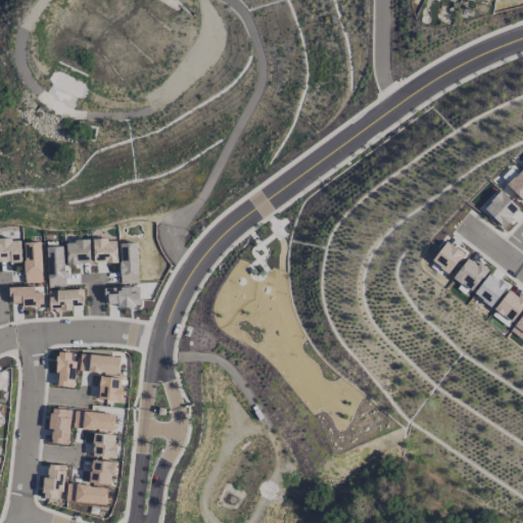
[(522,202),(522,171),(521,170),(506,184),(522,202)]
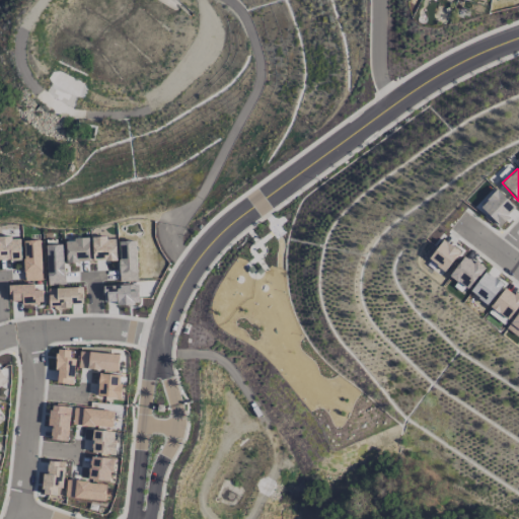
[(479,207),(499,225),(515,208),(496,190),(479,207)]
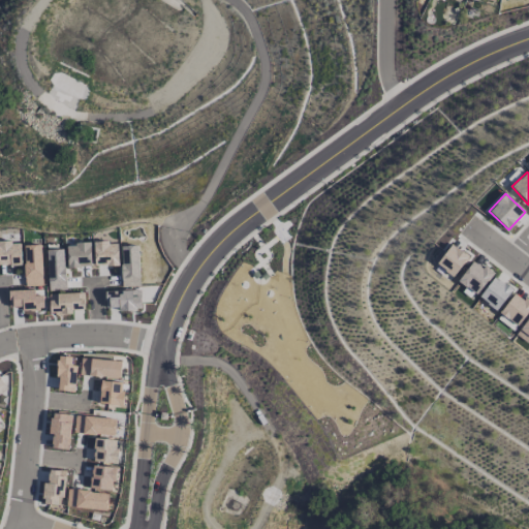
[(20,242),(0,241),(0,265),(19,266),(20,242)]
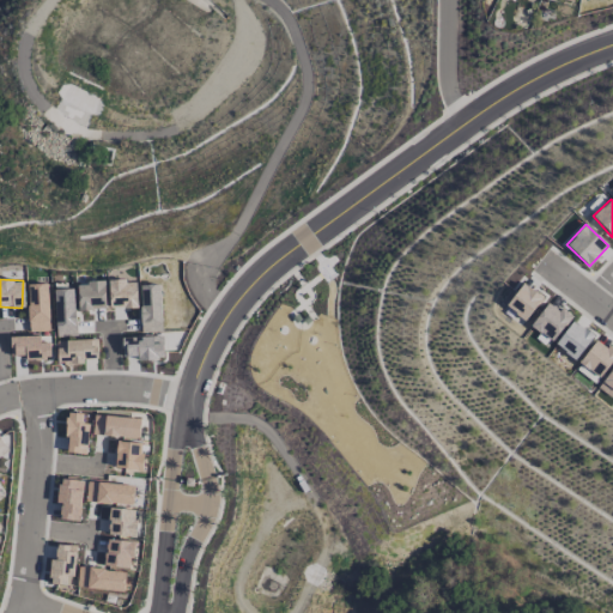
[(109,308),(137,307),(135,280),(108,281),(109,308)]
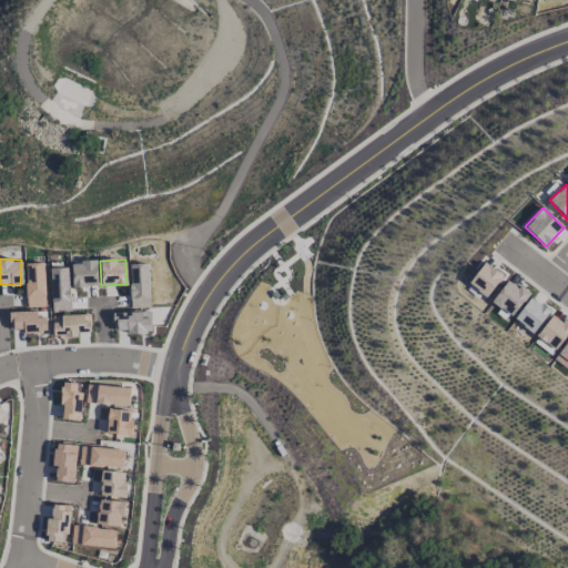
[(97,286),(97,261),(71,262),(72,287),(97,286)]
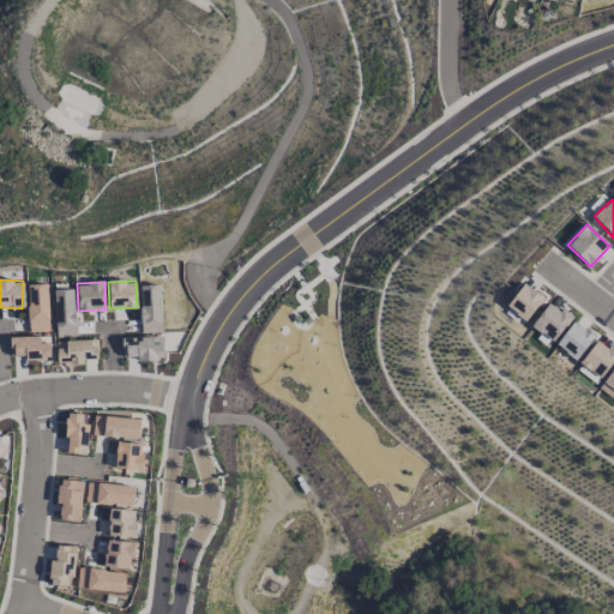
[(543,298),(523,283),(506,307),(527,321),(543,298)]
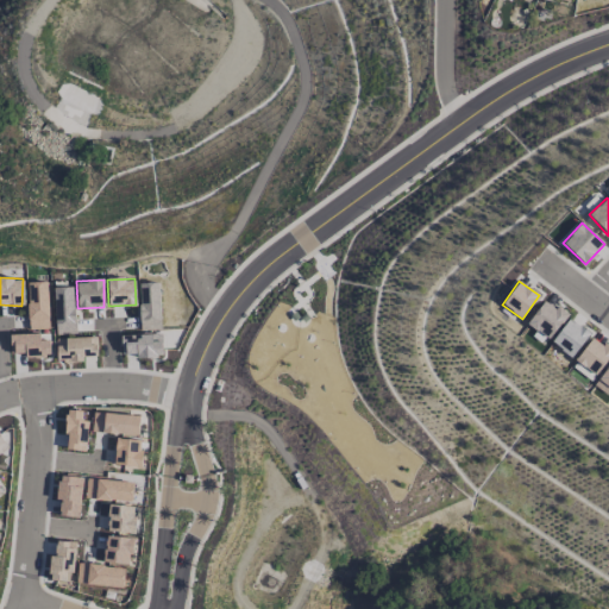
[(49,328),(46,282),(26,282),(29,330),(49,328)]
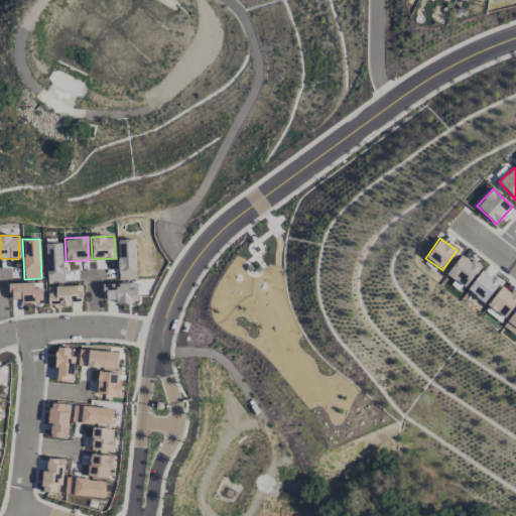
[(134,239),(118,240),(119,279),(135,279),(134,239)]
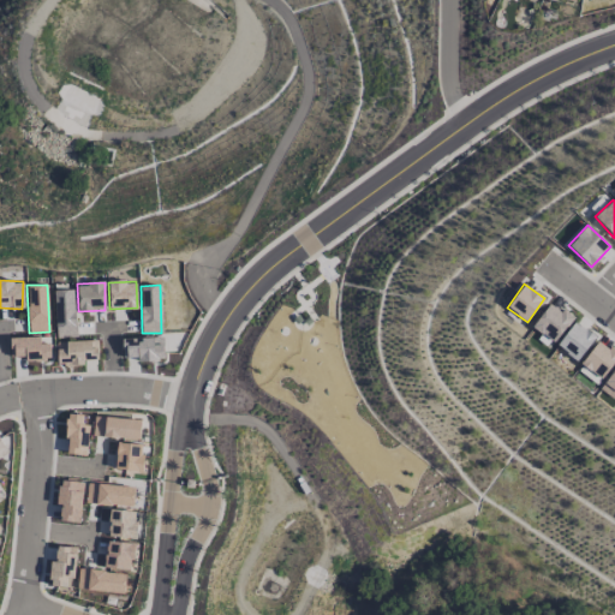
[(76,336),(73,290),(54,291),(57,338),(76,336)]
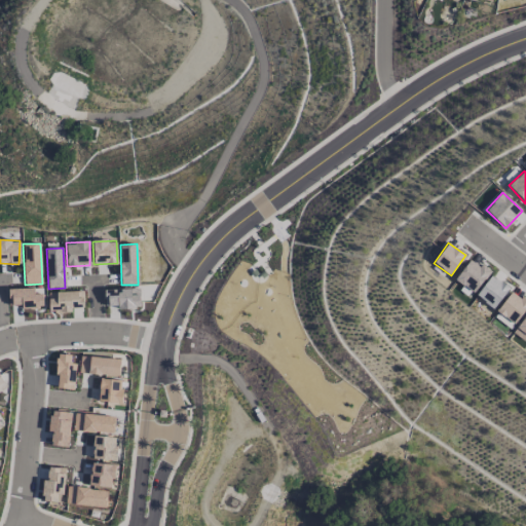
[(454,279),(474,294),(489,272),(471,258),(454,279)]
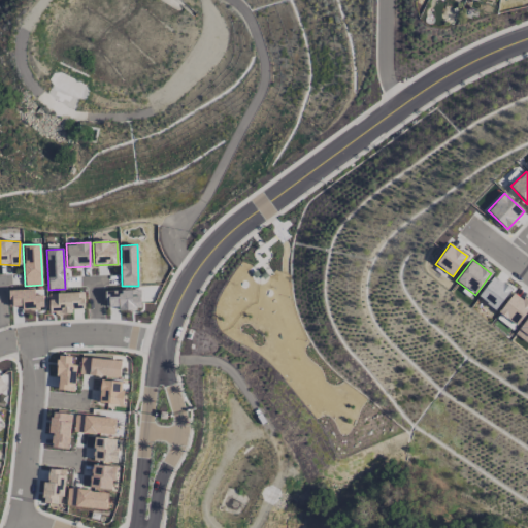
[(496,310),(510,289),(492,276),(477,297),(496,310)]
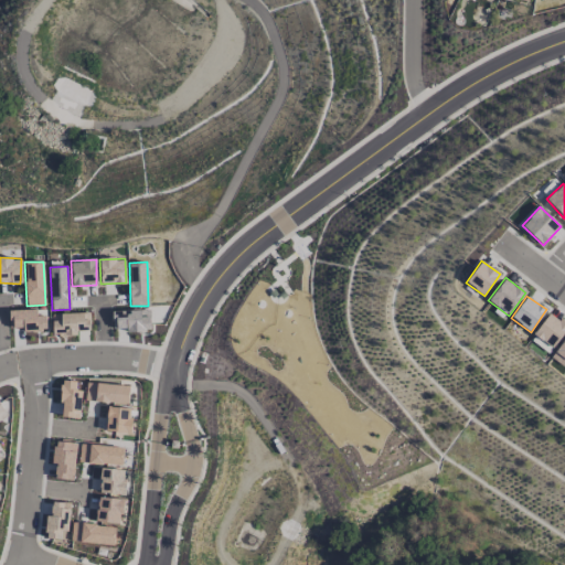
[(9,328),(24,328),(24,331),(45,330),(45,316),(36,316),(36,310),(9,310),(9,328)]
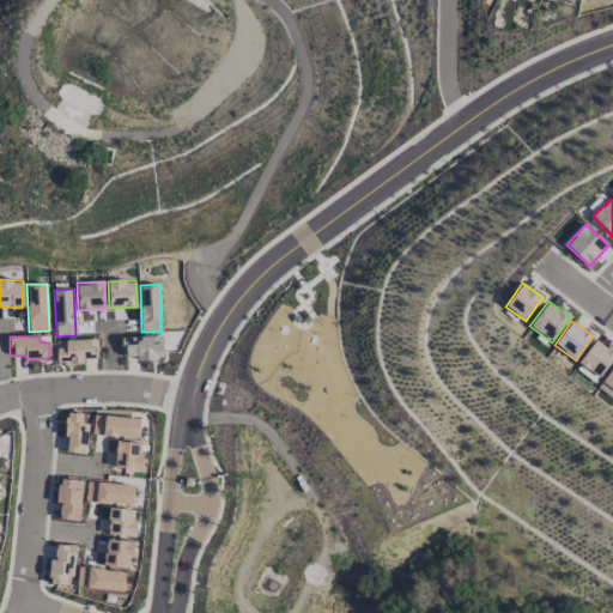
[(163,359),(162,337),(121,338),(122,357),(138,356),(138,360),(163,359)]
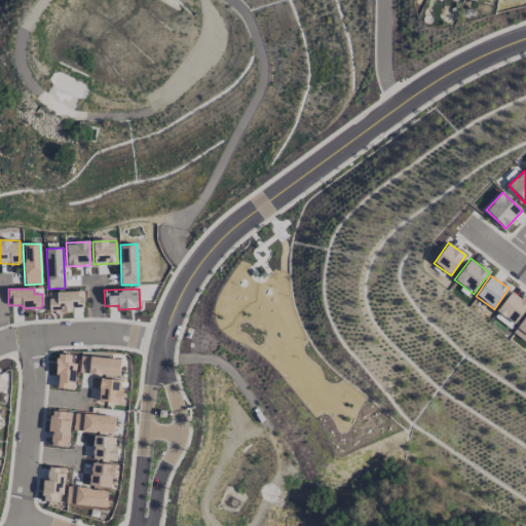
[(48,292),(49,312),(72,311),(72,303),(76,303),(76,307),(83,307),(82,291),(48,292)]
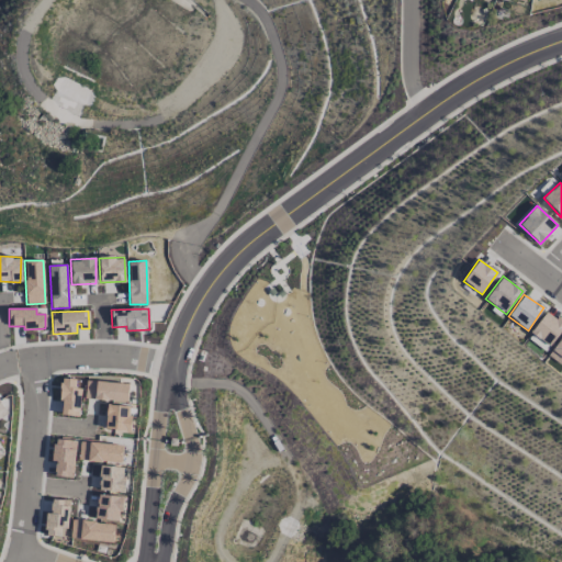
[(561,329),(561,322),(546,311),(529,333),(549,348),(561,329)]
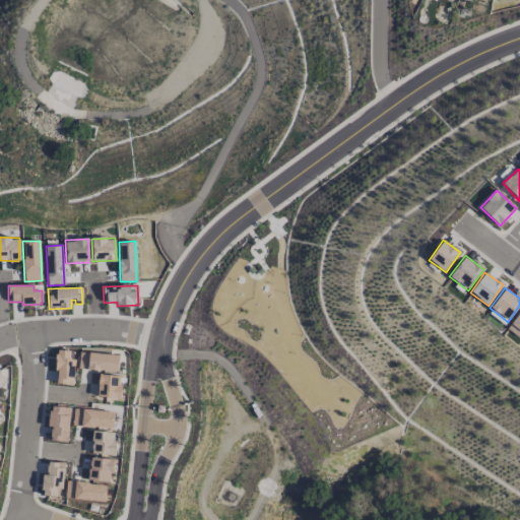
[(519,311),(507,328),(516,336),(519,331),(519,311)]
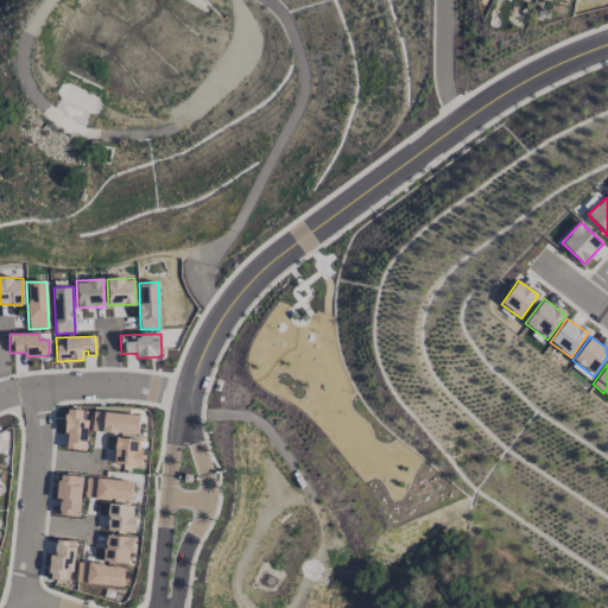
[(82,410),(67,410),(64,449),(86,450),(87,420),(81,420),(82,410)]
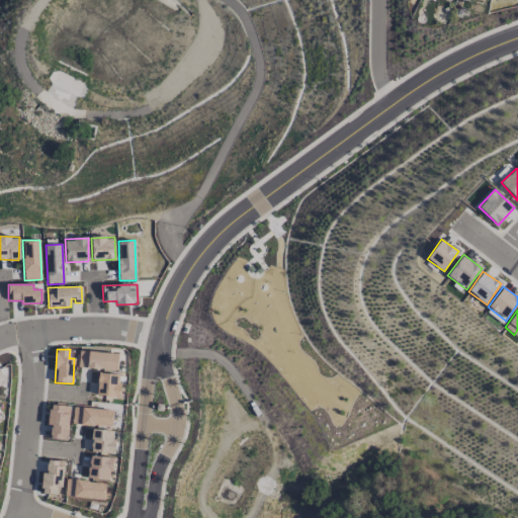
[(117,352),(79,350),(78,368),(116,370),(117,352)]
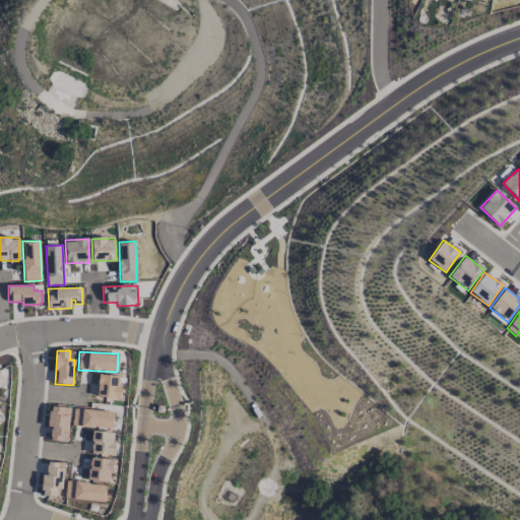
[(121,376),(99,375),(98,398),(120,399),(121,376)]
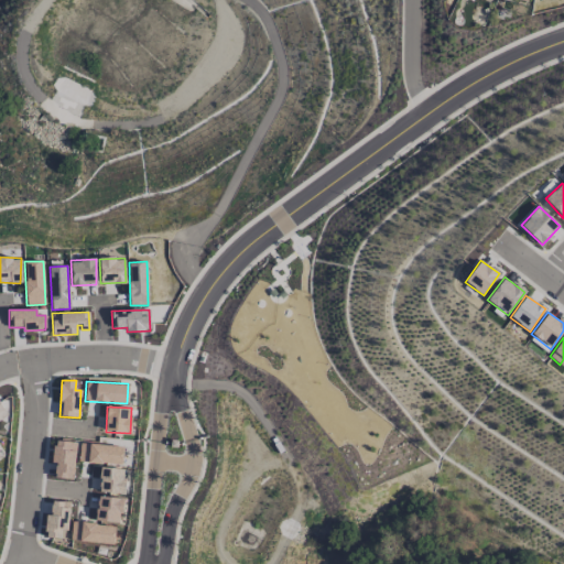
[(74,479),(76,442),(54,441),(52,463),(55,463),(54,478),(74,479)]
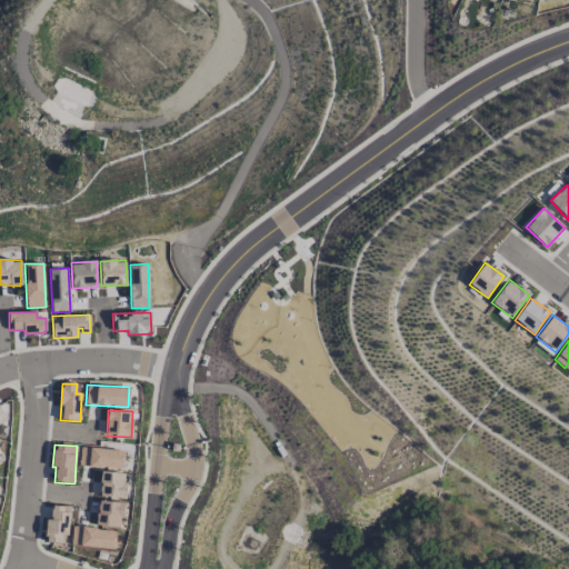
[(122,469),(123,450),(80,448),(79,466),(122,469)]
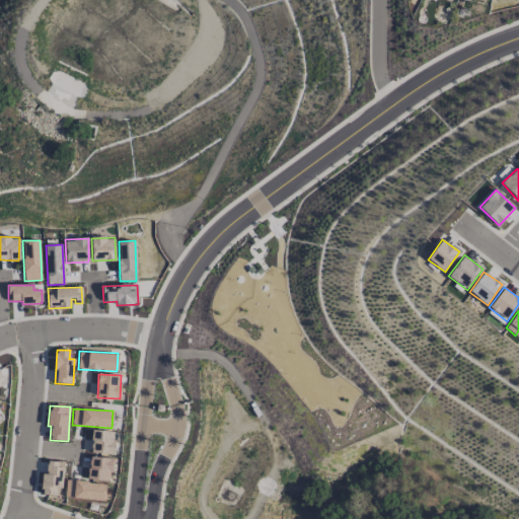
[(115,432),(92,430),(91,453),(114,454),(115,432)]
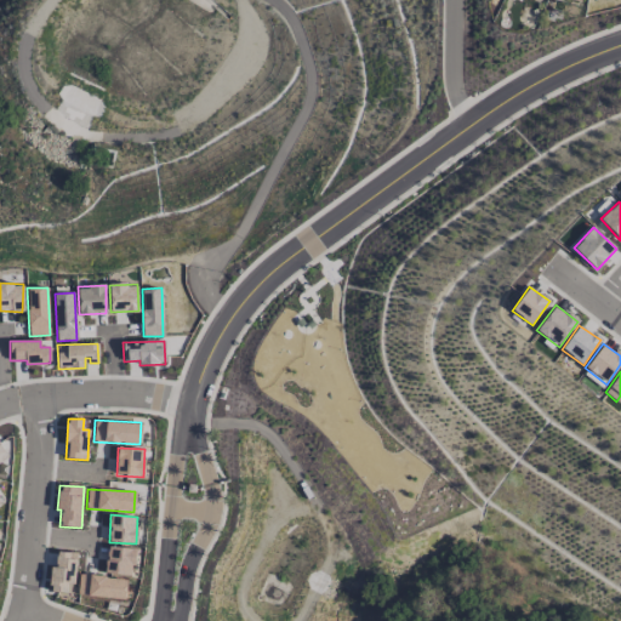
[(132,576),(136,548),(108,546),(104,574),(132,576)]
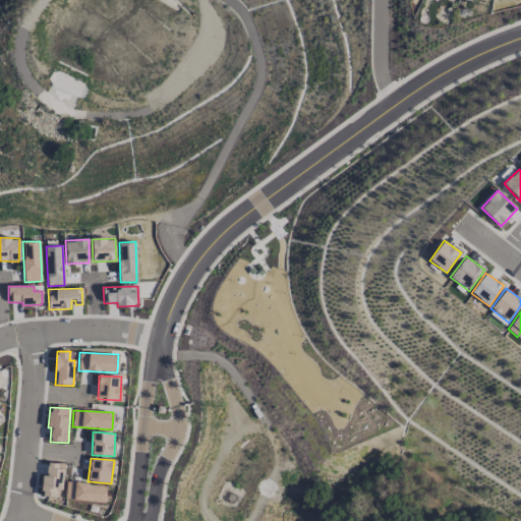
[(56,489),(63,489),(64,463),(48,462),(47,475),(42,475),(42,497),(56,497),(56,489)]
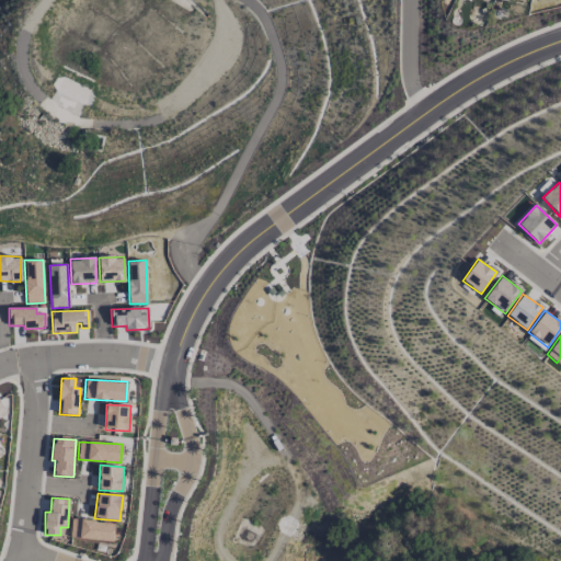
[(113,540),(114,522),(71,521),(70,539),(113,540)]
